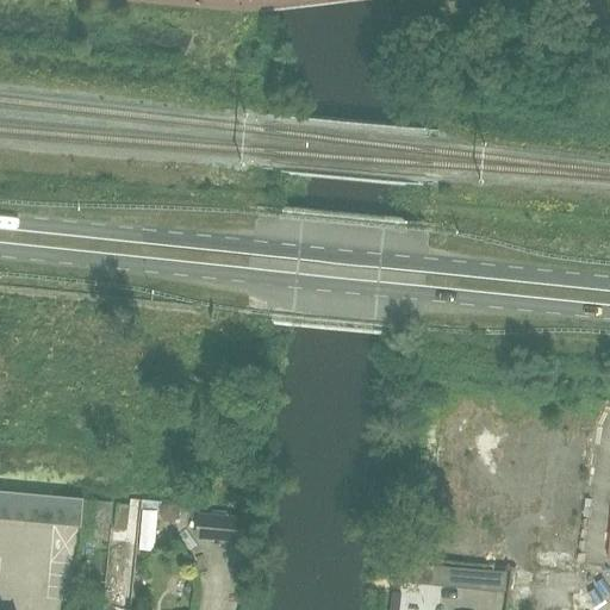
[(0,520),(12,522),(16,492),(1,491),(0,503),(0,520)]
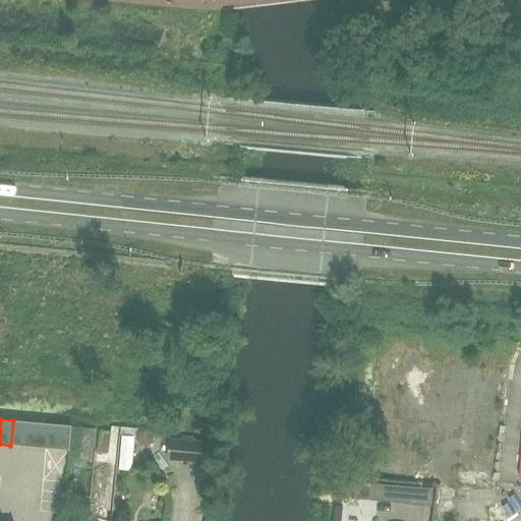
[(22,447),(24,421),(13,420),(10,446),(22,447)]
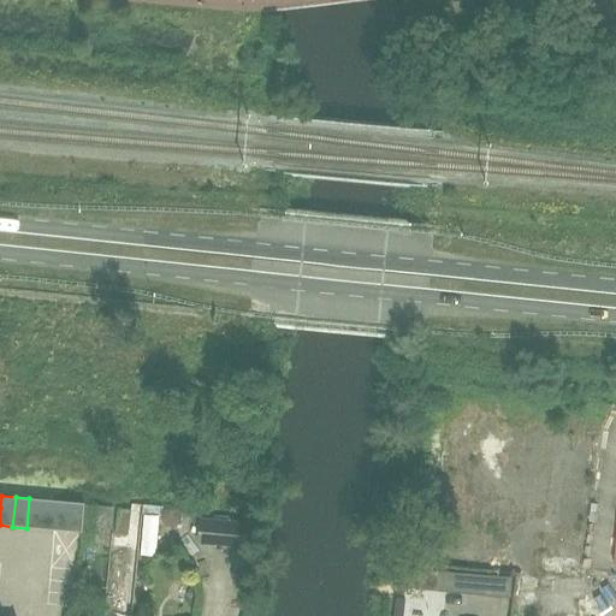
[(40,529),(43,499),(29,498),(27,528),(40,529)]
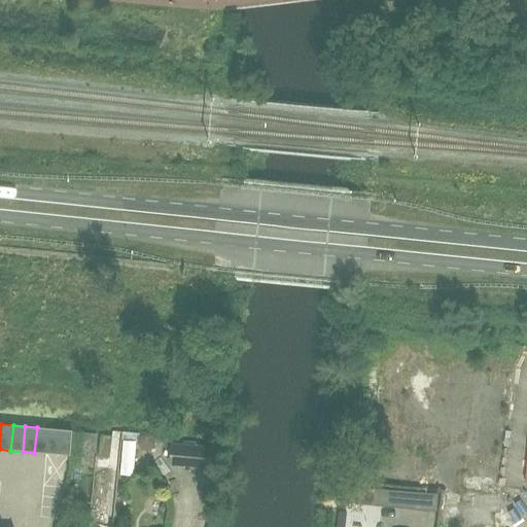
[(46,454),(48,429),(37,427),(34,453),(46,454)]
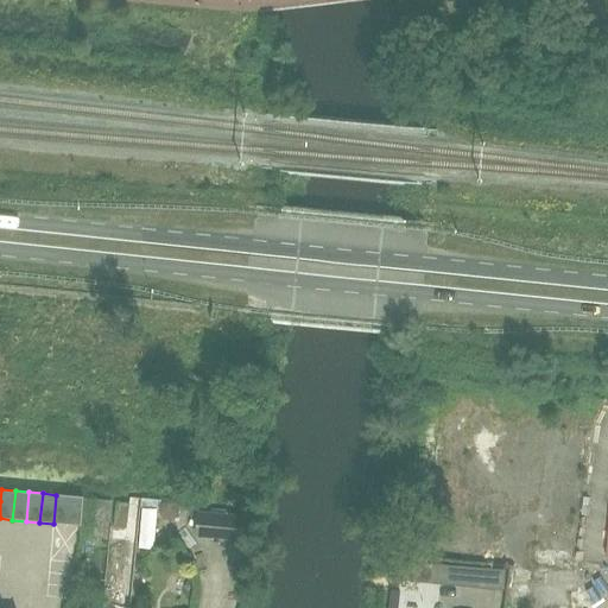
[(67,525),(70,496),(56,495),(54,524),(67,525)]
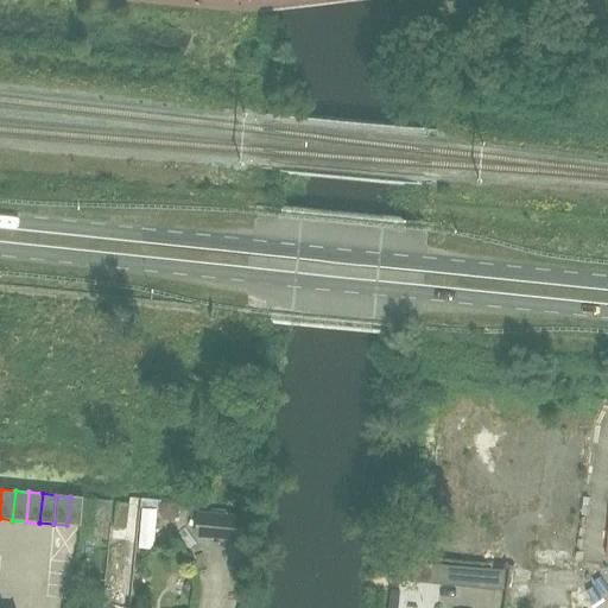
[(81,526),(83,498),(70,496),(67,525),(80,526),(81,526)]
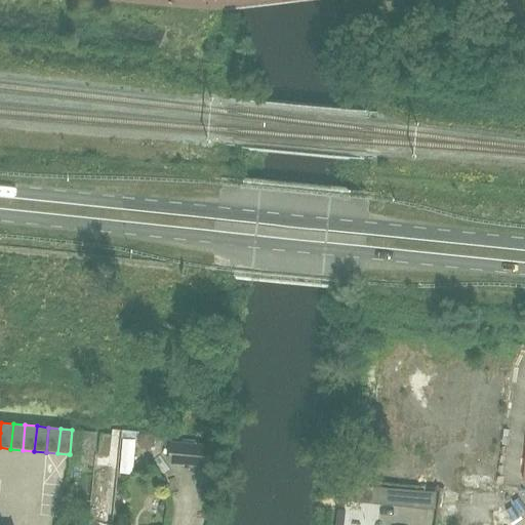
[(70,454),(69,454),(69,465),(92,467),(96,433),(72,430),(70,454)]
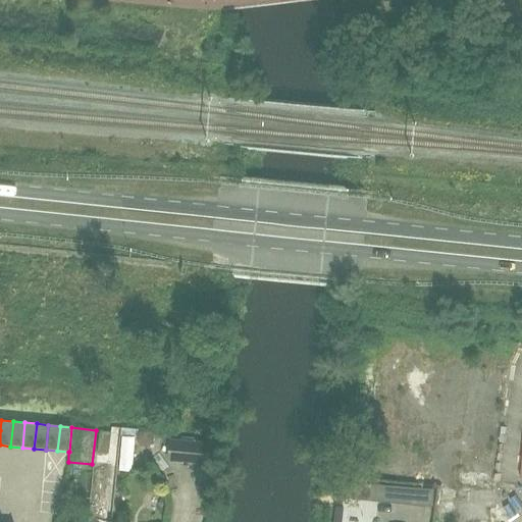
[(97,453),(108,454),(110,432),(100,431),(97,453)]
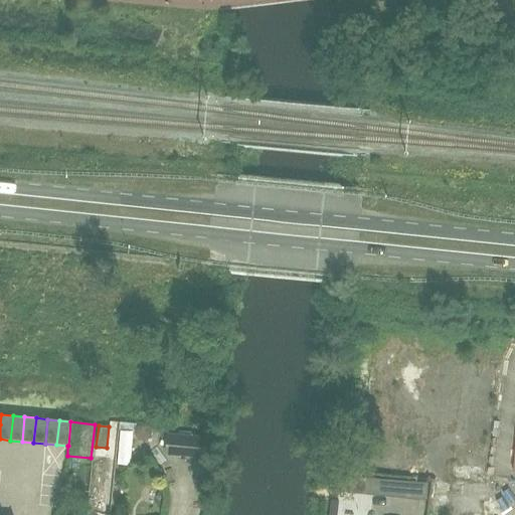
[(137,464),(135,430),(123,431),(124,465),(137,464)]
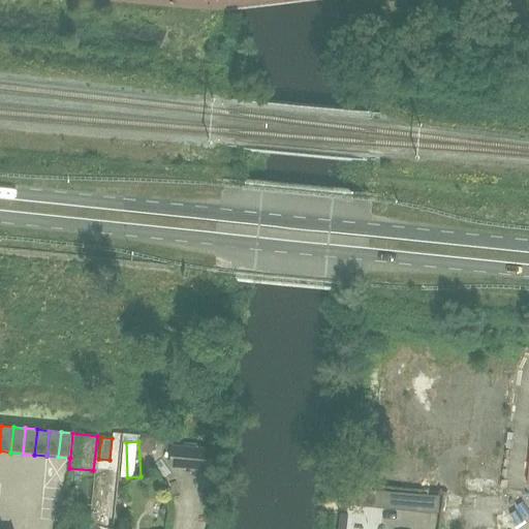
[(213,471),(214,448),(170,445),(168,468),(213,471)]
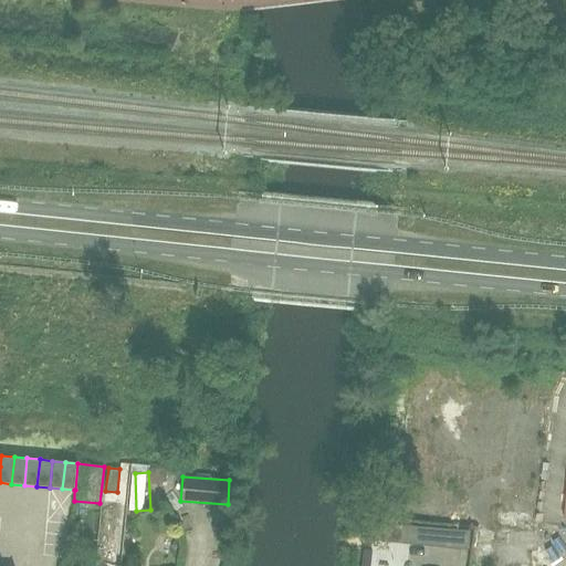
[(542,565),(546,507),(501,504),(500,531),(481,530),(480,554),(496,555),(495,565),(542,565)]
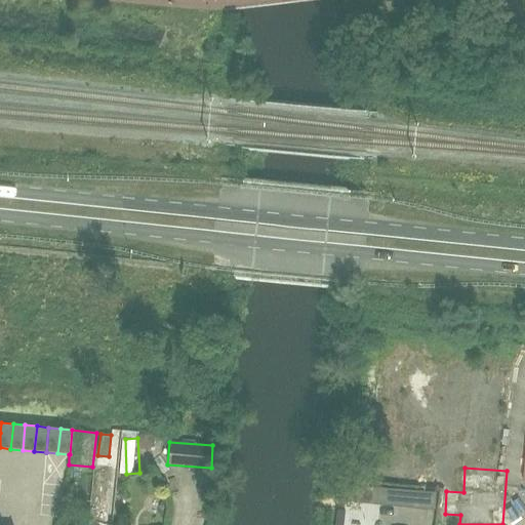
[(413,489),(394,488),(393,507),(412,508),(413,489)]
